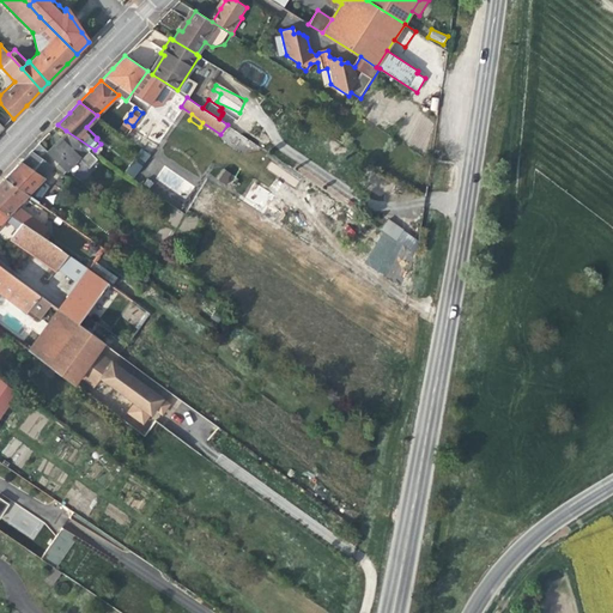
[(231,121),(222,115),(219,119),(228,125),(228,126),(231,121)]
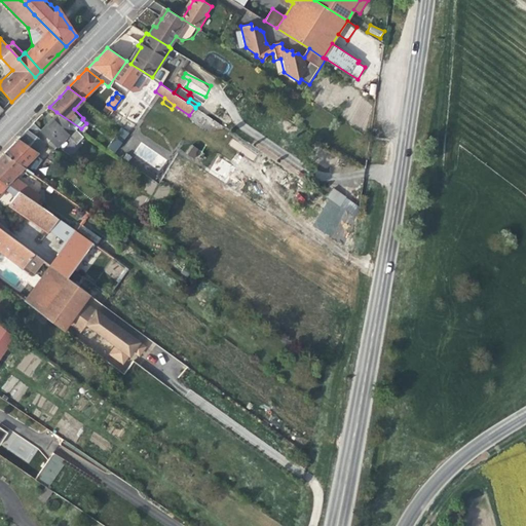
[(40,129),(33,123),(27,129),(45,142),(54,149),(69,136),(76,143),(83,137),(78,132),(81,128),(57,112),(48,120),(40,129)]
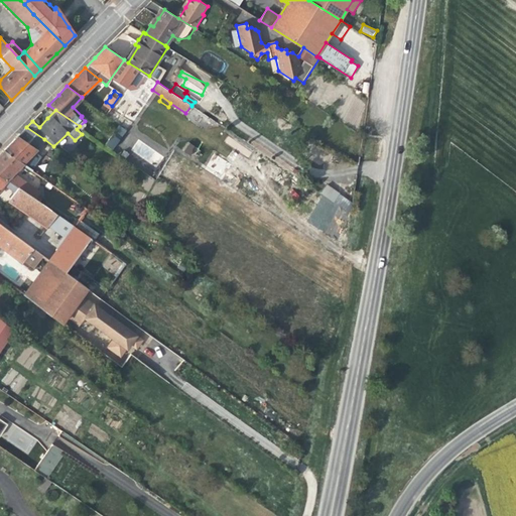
[(28,158),(44,139),(26,127),(16,138),(4,150),(23,163),(32,169),(35,165),(36,164),(28,158)]
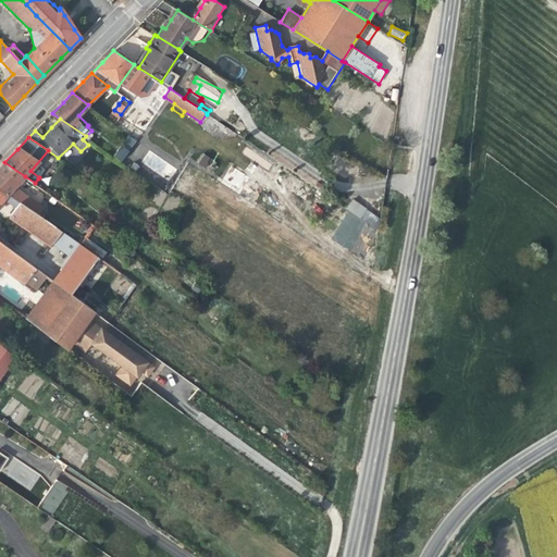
[(147,139),(139,149),(149,157),(157,147),(147,139)]
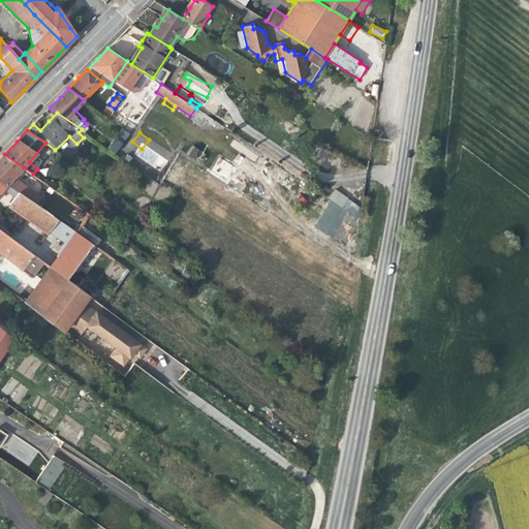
[(110,149),(115,153),(121,145),(116,142),(110,149)]
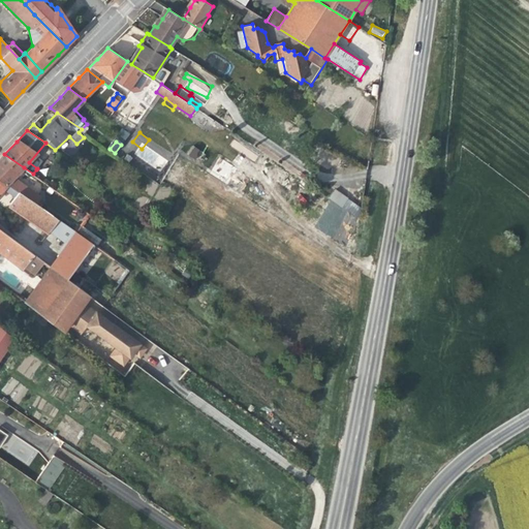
[(192,146),(187,155),(197,160),(203,151),(192,146)]
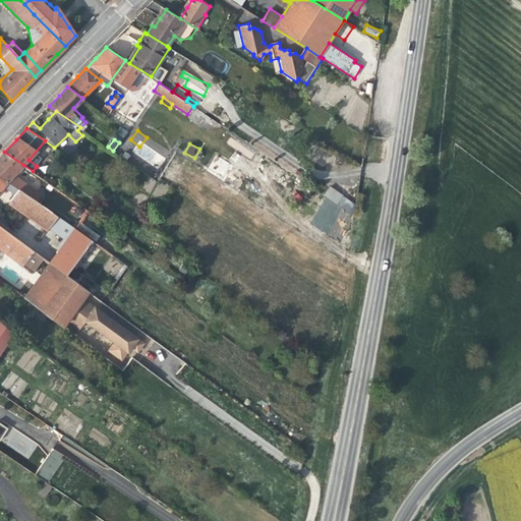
[(14,175),(23,165),(4,152),(0,155),(0,175),(37,201),(41,195),(37,192),(38,191),(14,175)]
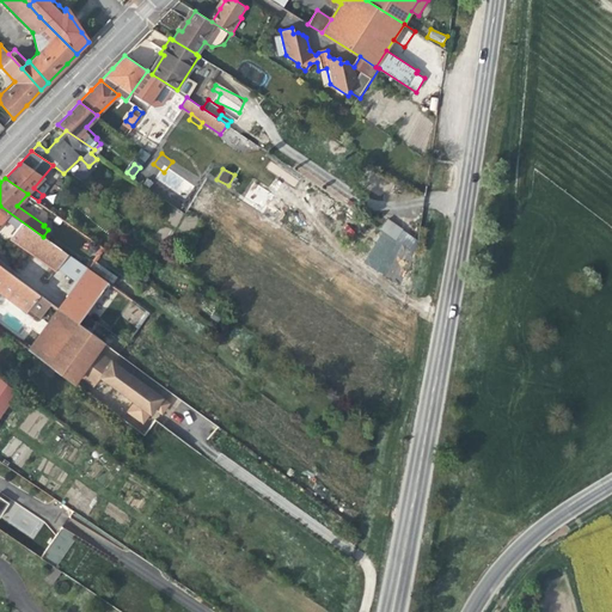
[(262,210),(271,193),(252,183),(244,201),(262,210)]
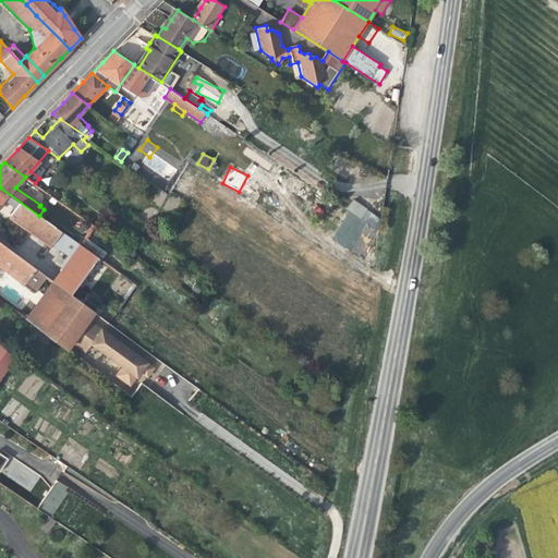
[(51,245),(55,240),(61,231),(39,216),(0,187),(0,203),(3,199),(15,208),(11,216),(51,245)]
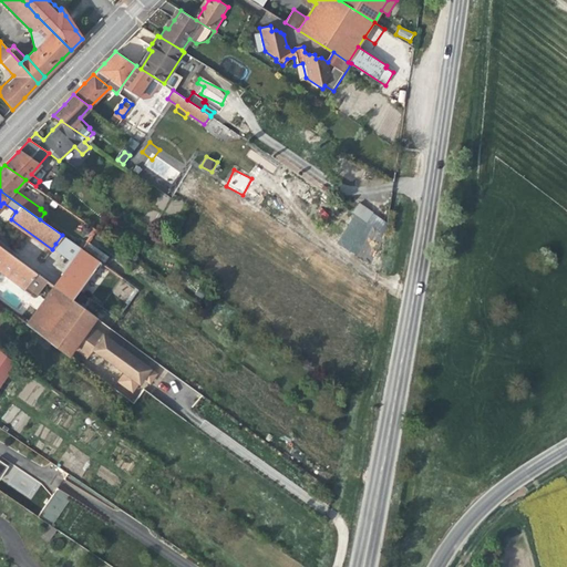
[(370,224),(372,225),(380,215),(361,203),(354,213),(370,224)]
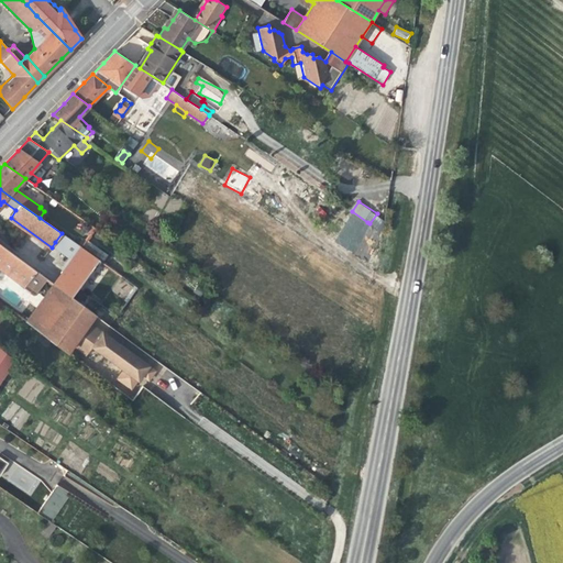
[(352,211),(348,209),(340,220),(360,232),(367,222),(352,211)]
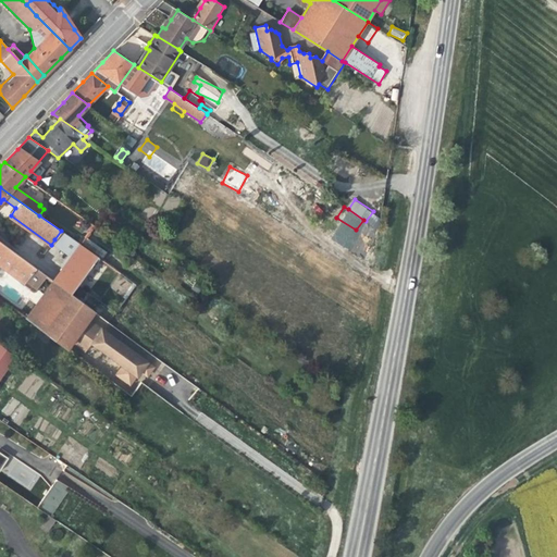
[(79,229),(89,235),(95,226),(86,220),(79,229)]
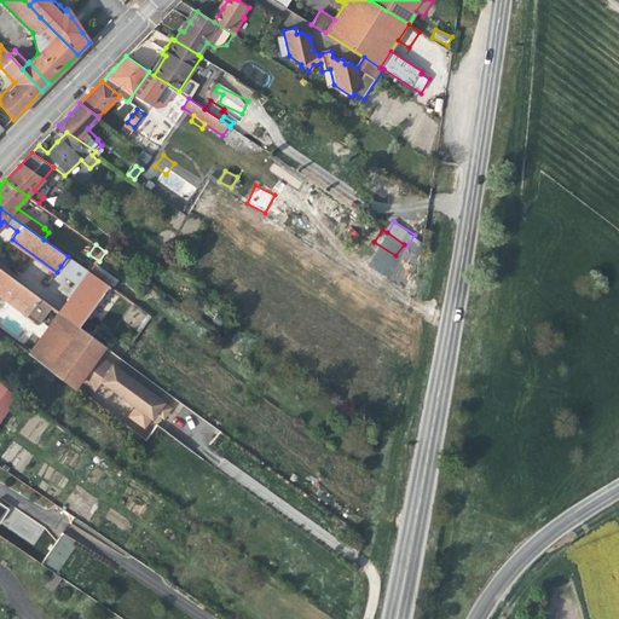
[(120,283),(97,265),(92,272),(108,284),(115,289),(119,283),(120,283)]
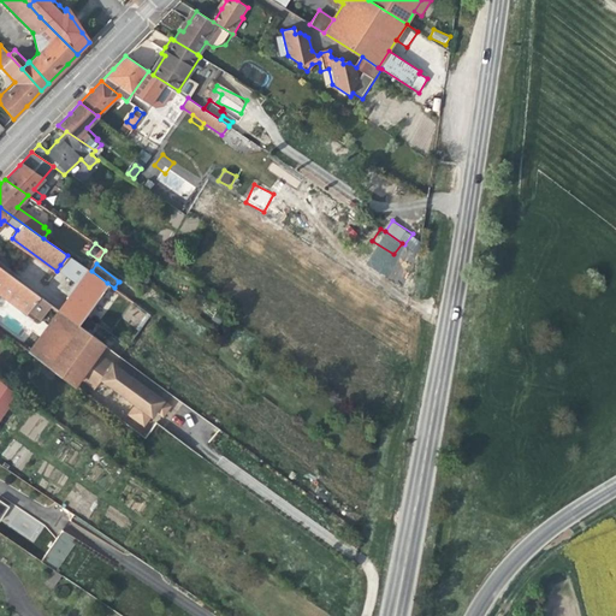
[(0,292),(27,313),(31,307),(40,296),(39,295),(34,291),(0,266),(0,292)]
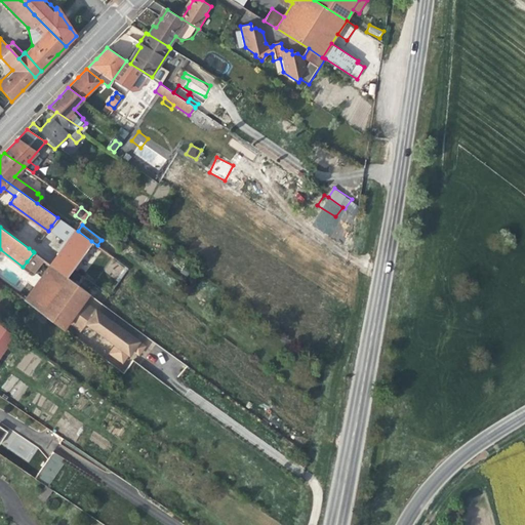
[(56,257),(50,265),(66,276),(91,241),(78,231),(76,230),(70,238),(56,257)]
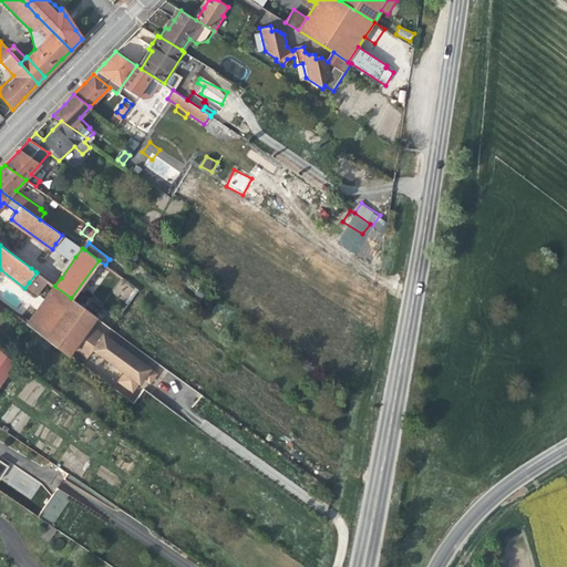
[(0,275),(21,291),(24,288),(0,269),(0,275)]
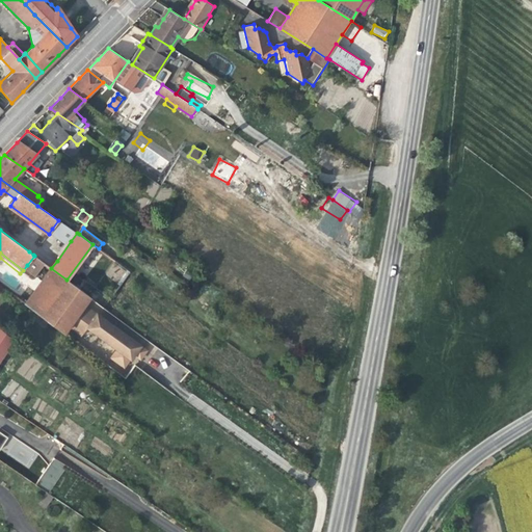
[(129,269),(114,259),(87,295),(102,306),(129,269)]
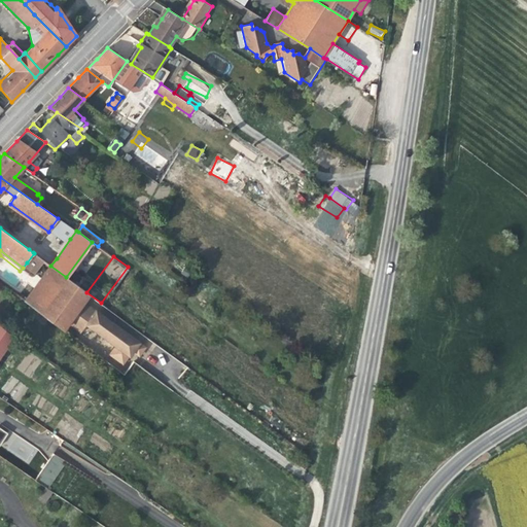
[(66,277),(50,266),(25,302),(40,313),(61,328),(65,321),(81,300),(86,292),(66,277)]
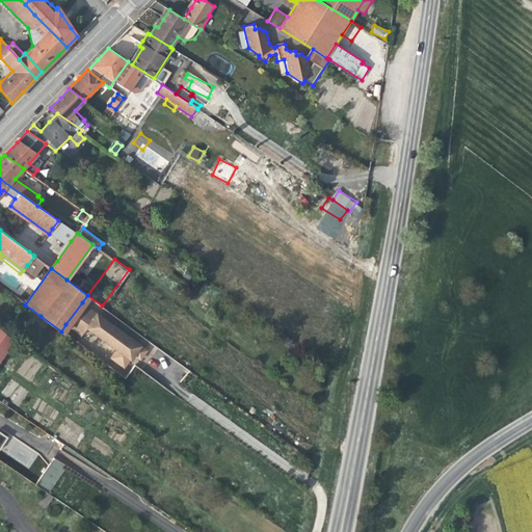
[(144,349),(82,302),(65,324),(79,335),(85,326),(114,348),(108,356),(122,366),(128,357),(128,358),(132,353),(138,357),(144,349)]
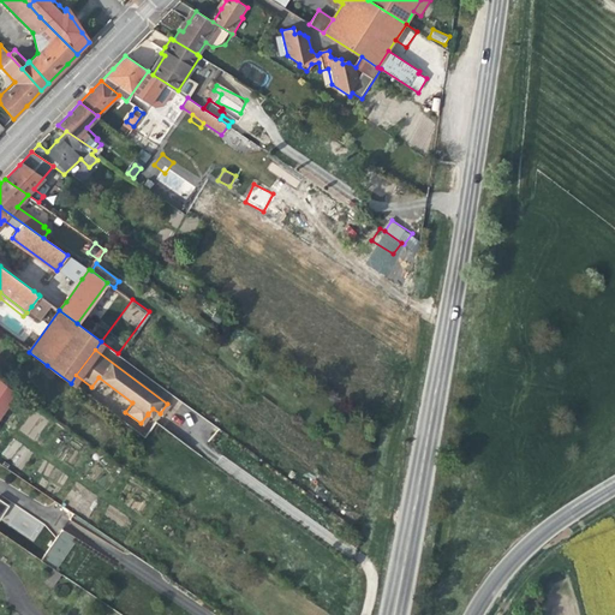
[(0,412),(1,413),(16,394),(0,380),(0,412)]
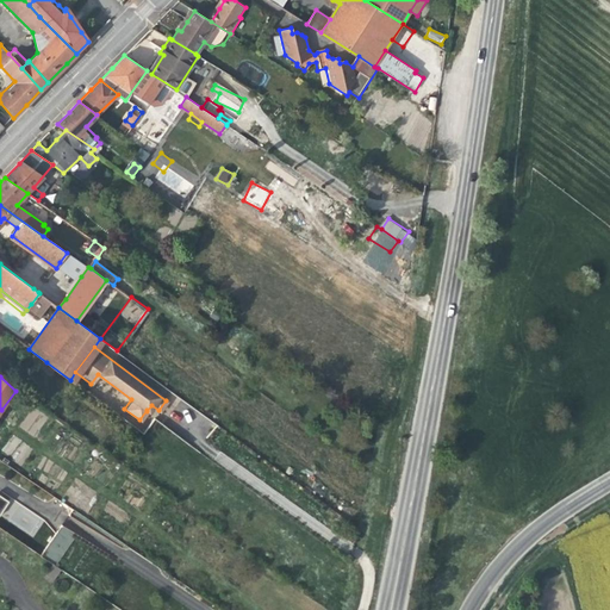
[(0,495),(0,516),(0,517),(10,500),(0,495)]
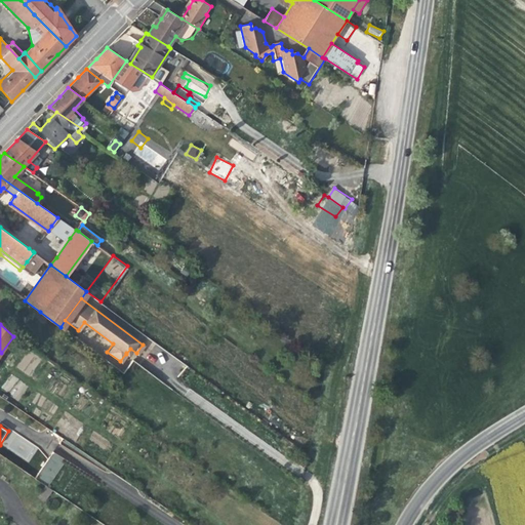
[(53,452),(36,477),(48,485),(66,460),(53,452)]
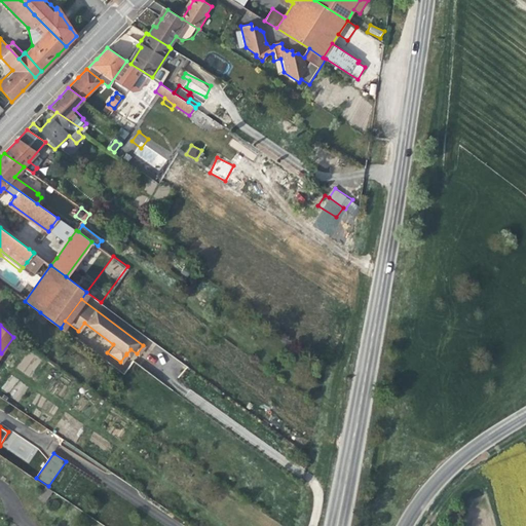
[(38,497),(45,502),(53,491),(45,486),(38,497)]
